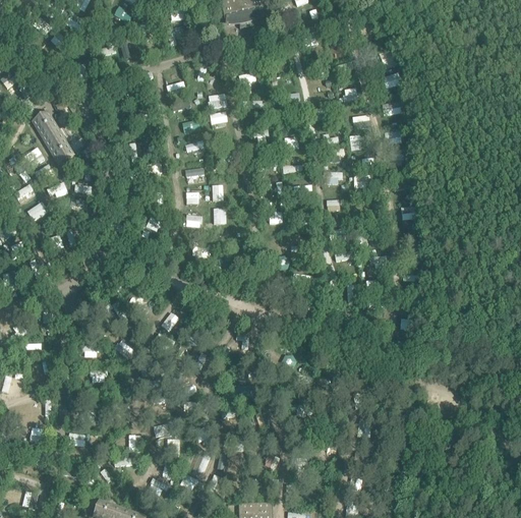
[(220,0),(224,18),(236,15),(236,14),(250,11),(251,12),(264,9),(262,0),(220,0)]
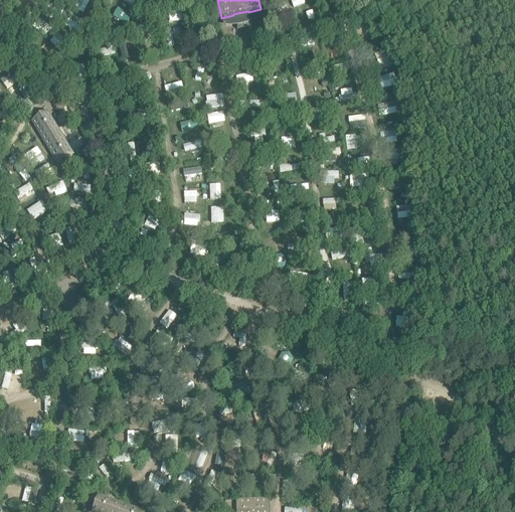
[(314,16),(312,9),(306,10),(308,18),(314,16)]
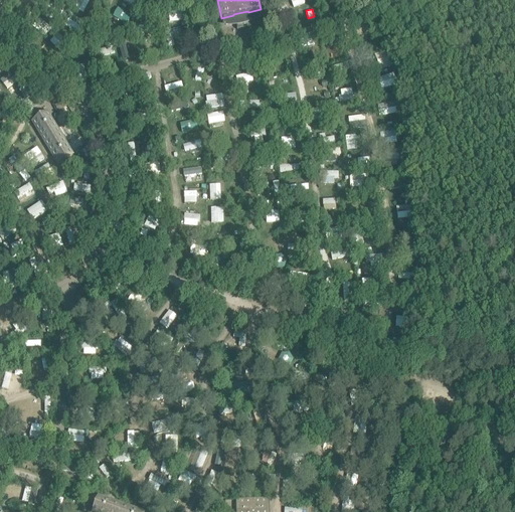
[(250,24),(247,18),(236,20),(236,27),(250,24)]
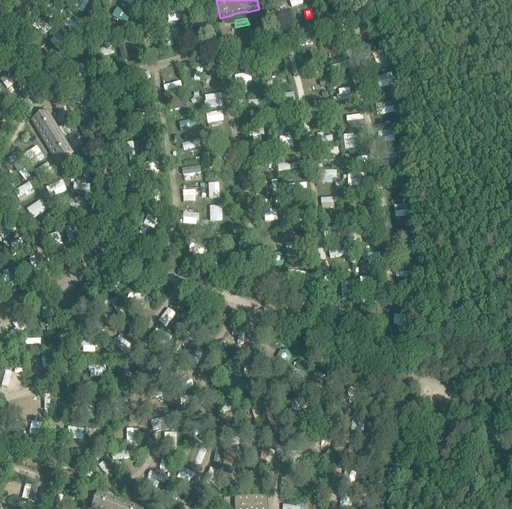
[(56,161),(73,151),(47,108),(31,118),(56,161)]
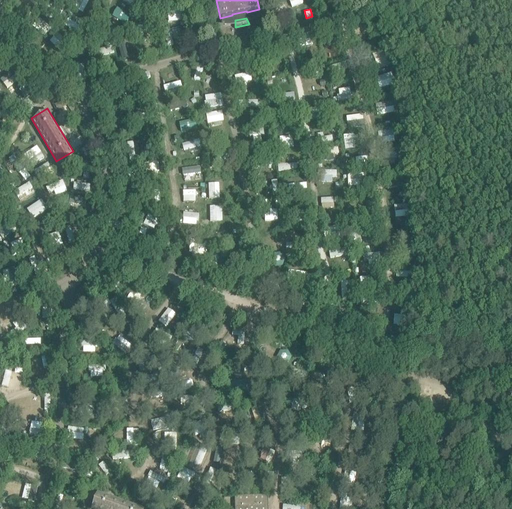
[(97,490),(94,499),(91,507),(95,508),(143,508),(144,505),(97,490)]
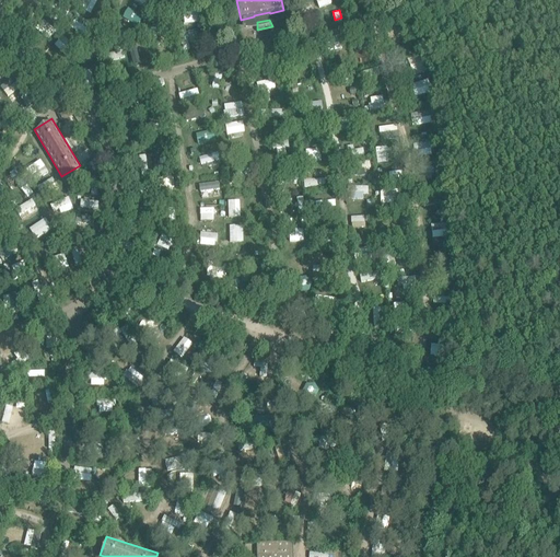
[(292,556),(292,540),(256,541),(256,556),(292,556)]
